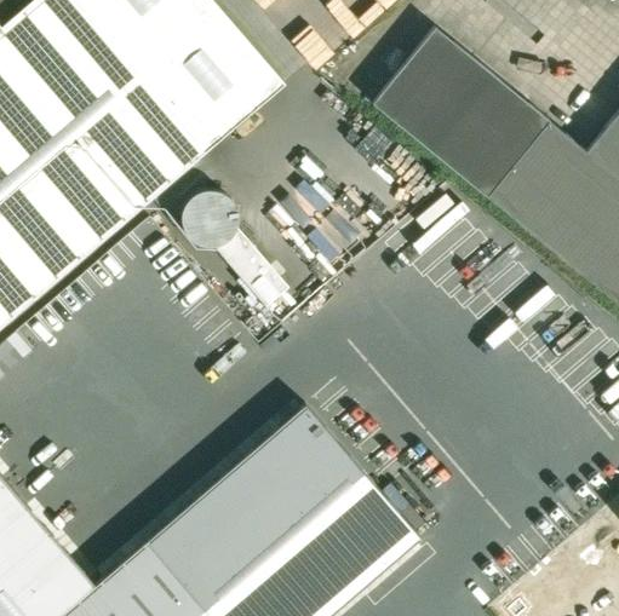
[(0,0),(0,329),(205,155),(285,86),(210,0),(0,0)]
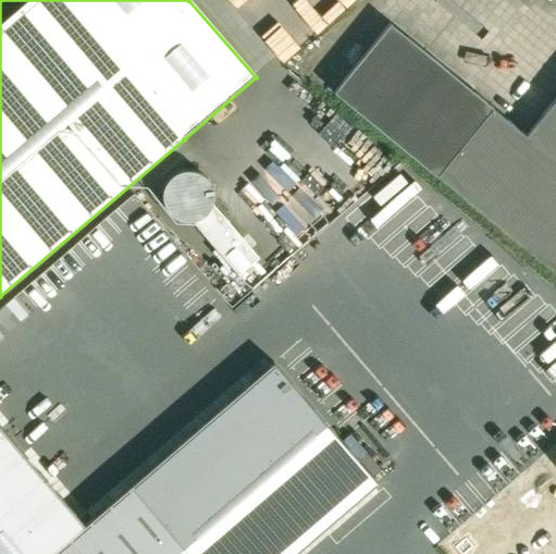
[(387,25),(332,93),(439,180),(555,275),(555,103),(528,139),(494,112),(387,25)]
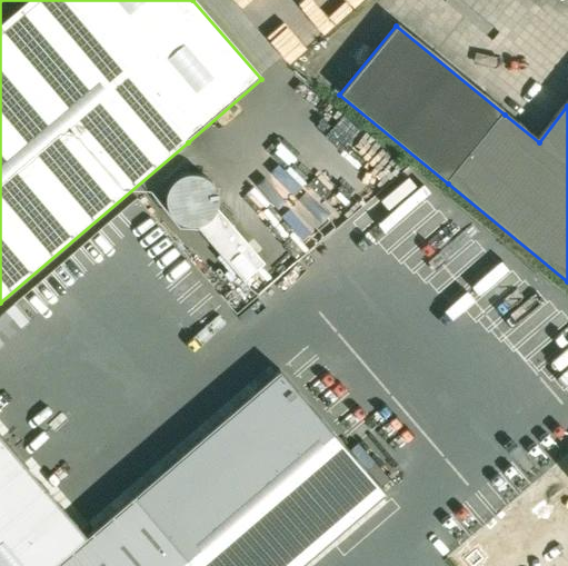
[(0,436),(0,565),(305,565),(387,496),(280,373),(88,539),(0,436)]
